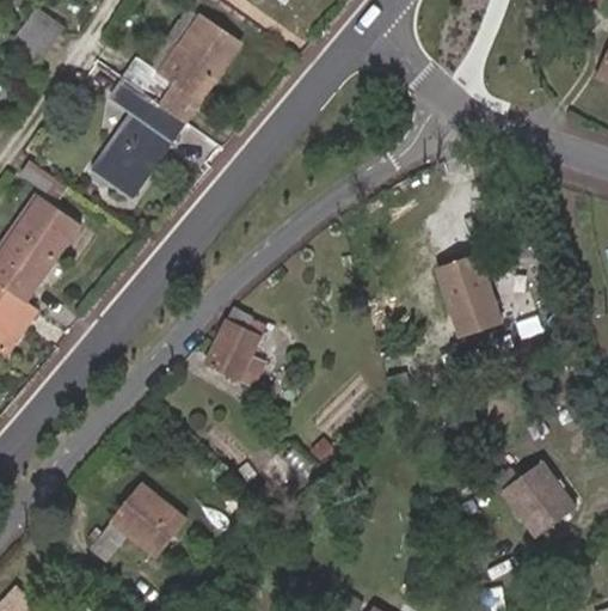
[(20,30),(45,47),(61,25),(36,7),(20,30)]
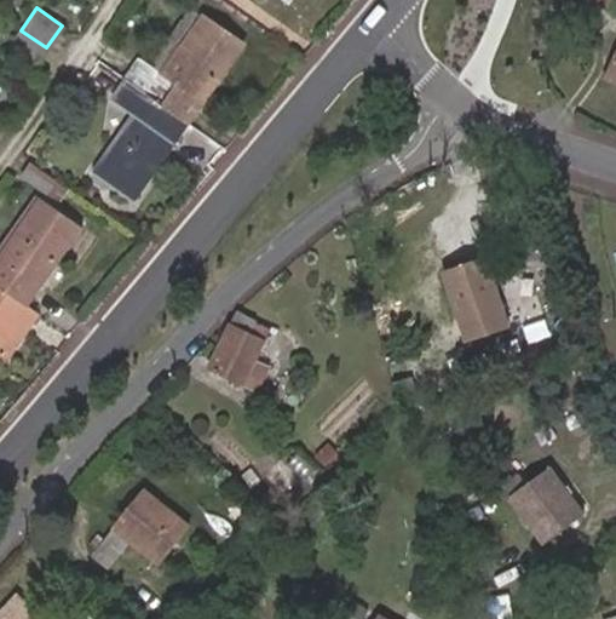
[(161,73),(201,16),(188,7),(148,63),(161,73)]
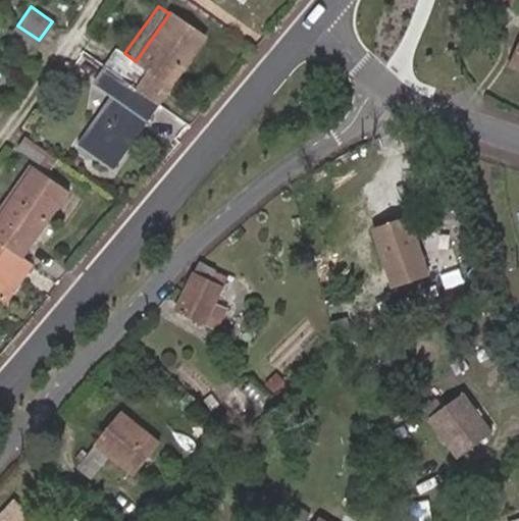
[(116,74),(155,102),(202,37),(169,13),(136,61),(124,53),(116,48),(103,65),(116,74)]
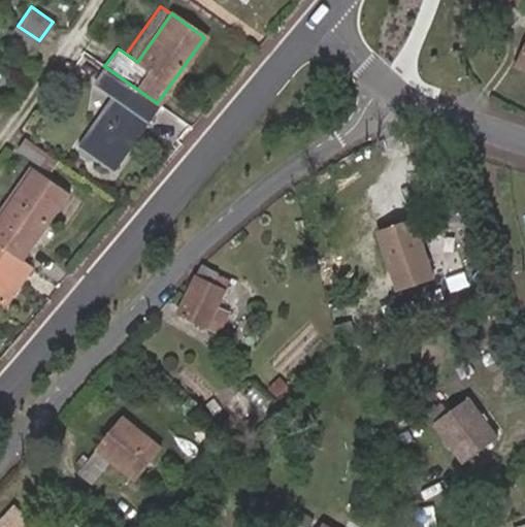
[(26,60),(39,40),(18,26),(4,44),(26,60)]
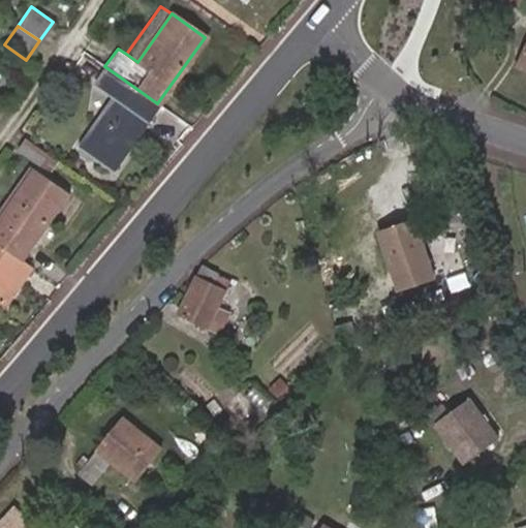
[(525,71),(525,45),(516,66),(525,71)]
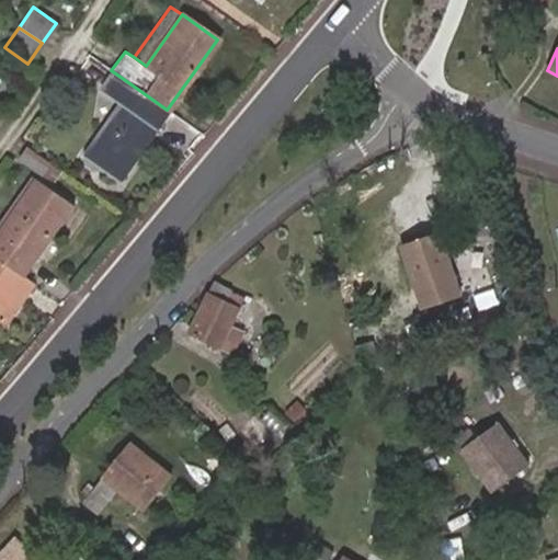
[(112,99),(125,80),(111,70),(98,88),(112,99)]
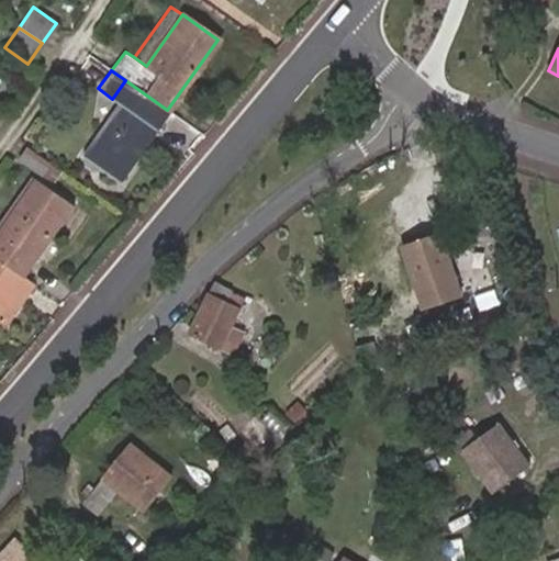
[(116,178),(167,110),(125,80),(112,99),(119,103),(107,120),(112,124),(99,142),(94,138),(82,155),(116,178)]
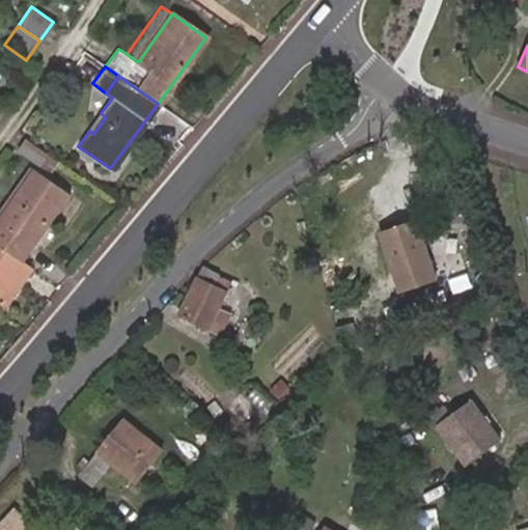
[(101,113),(89,131),(93,134),(106,117),(101,113)]
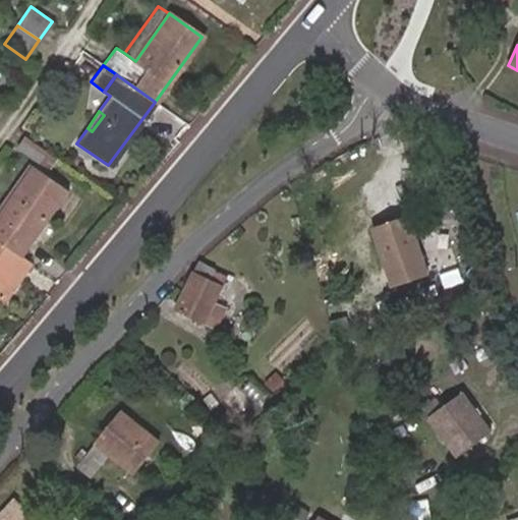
[(35,165),(46,149),(22,132),(11,149),(35,165)]
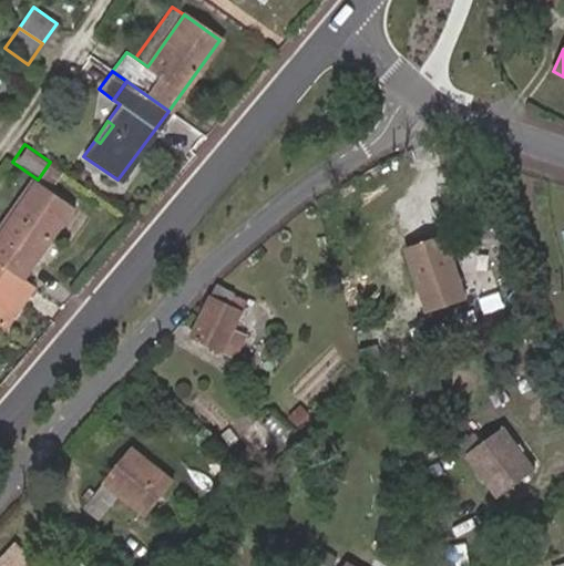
[(0,261),(21,277),(71,206),(36,182),(26,198),(30,201),(17,220),(12,217),(0,234),(0,261)]
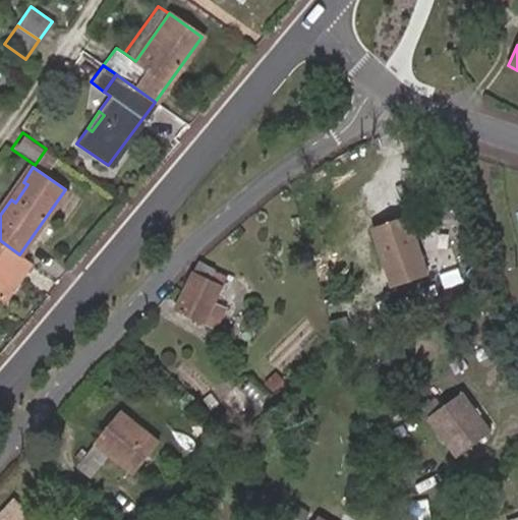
[(27,184),(23,182),(11,199),(15,203),(27,184)]
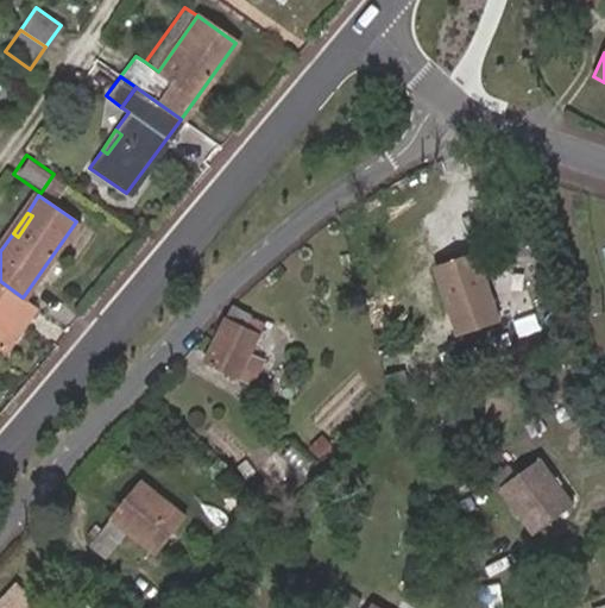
[(455,333),(498,319),(476,252),(433,267),(455,333)]
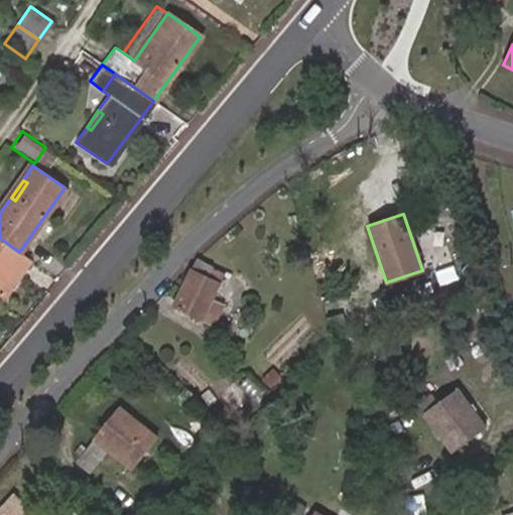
[(0,295),(2,297),(29,259),(19,252),(0,238),(0,295)]
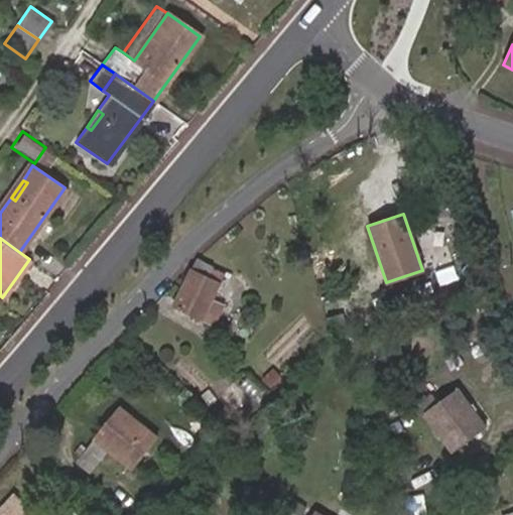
[(222,275),(193,261),(171,305),(213,326),(223,304),(211,298),(222,275)]
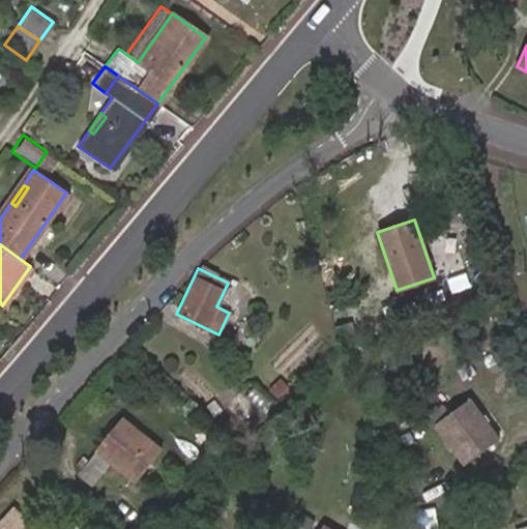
[(463,463),(499,437),(471,398),(447,413),(441,406),(430,415),(463,463)]
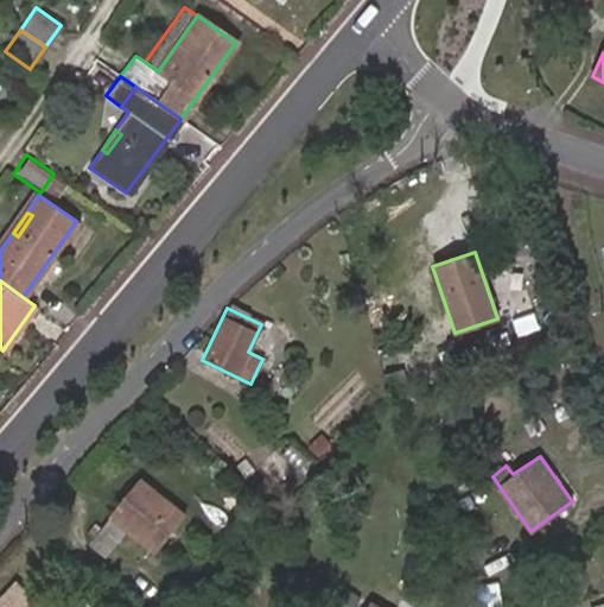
[(153,554),(185,514),(141,479),(89,544),(105,556),(126,531),(153,554)]
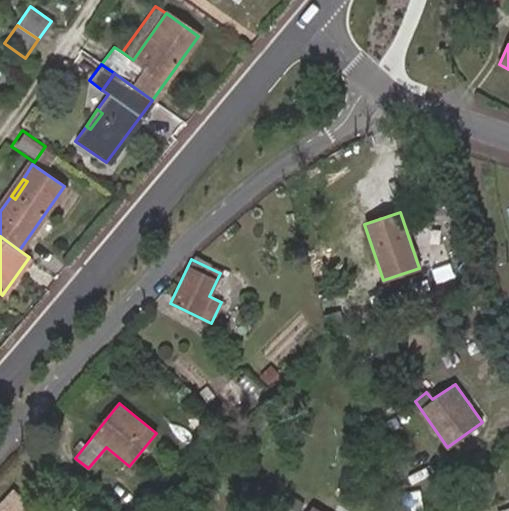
[(0,510),(33,510),(11,491),(0,503),(0,510)]
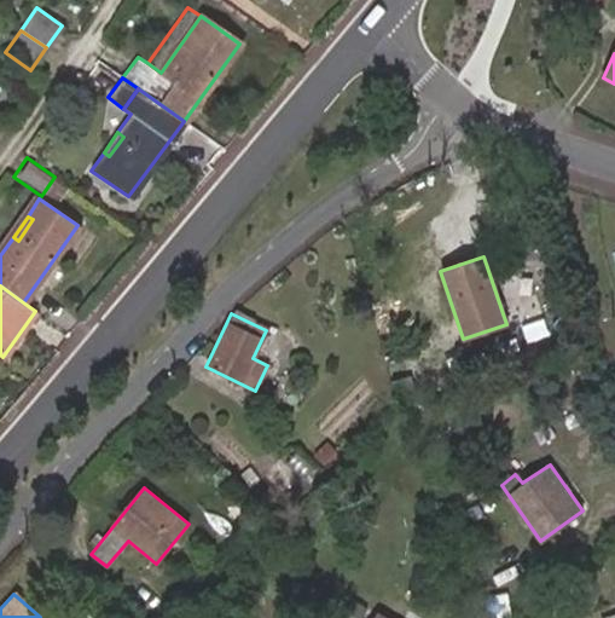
[(383,617),(350,599),(337,617),(383,617)]
